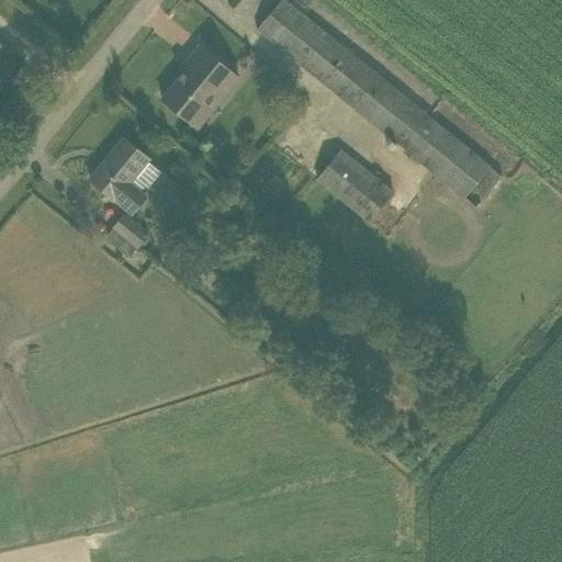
[(472,150),(300,11),(284,0),(280,0),(257,30),(476,208),(480,204),(489,192),(492,189),(503,176),(472,150)]
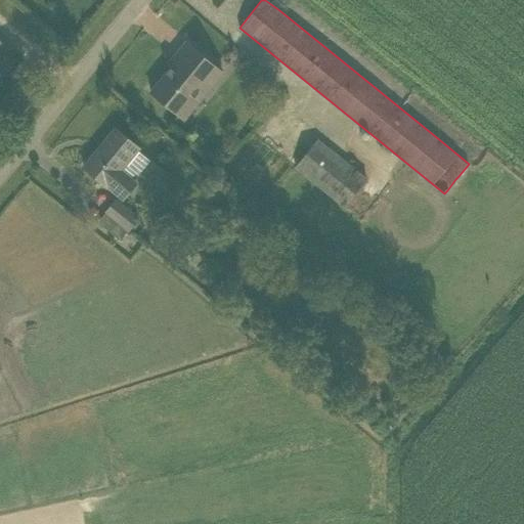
[(175,55),(178,57),(150,92),(178,115),(207,81),(212,85),(222,72),(186,42),(175,55)]
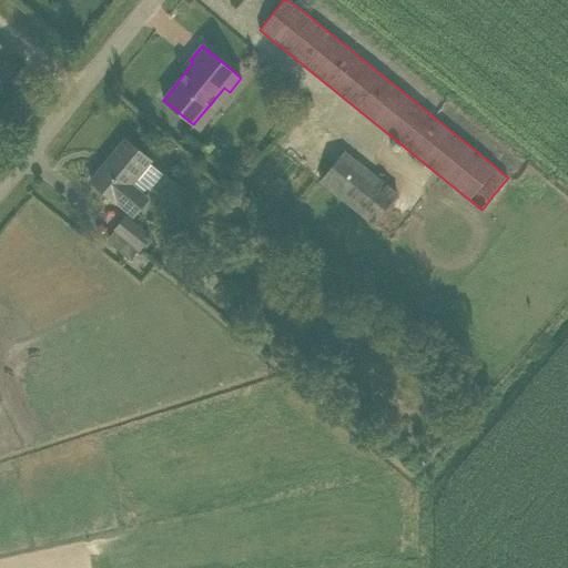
[(148,188),(150,189),(163,173),(149,161),(124,140),(90,181),(132,215),(148,198),(142,193),(148,188)]
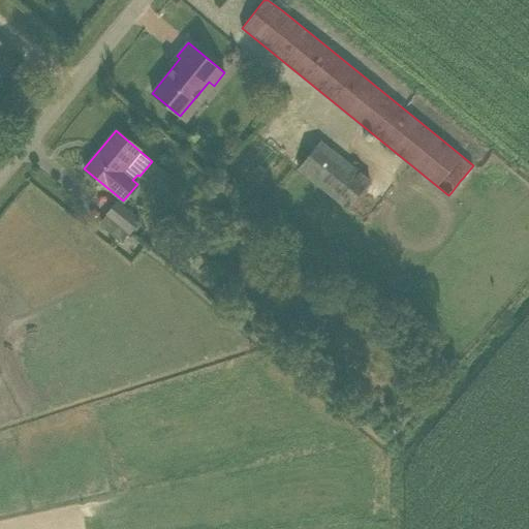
[(371,181),(320,141),(297,169),(347,210),(371,181)]
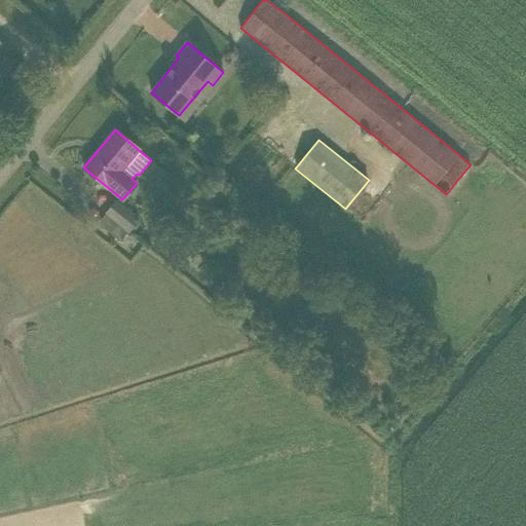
[(120,240),(128,230),(139,219),(116,200),(98,223),(120,240)]
